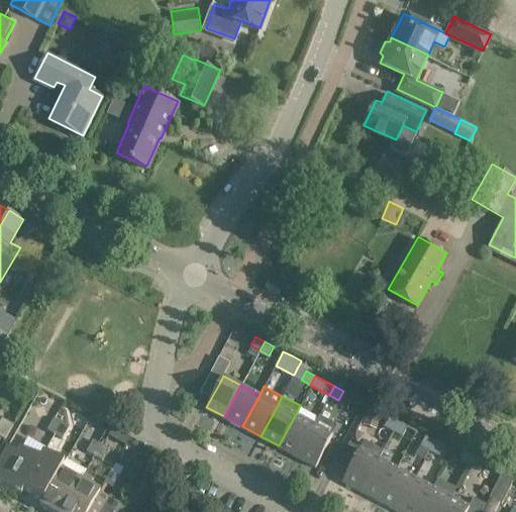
[(363,422),(378,427),(382,412),(368,408),(363,422)]
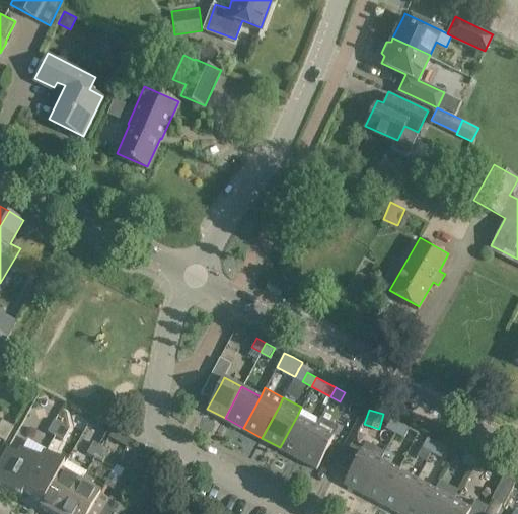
[(298,457),(315,426),(297,416),(280,447),(298,457)]
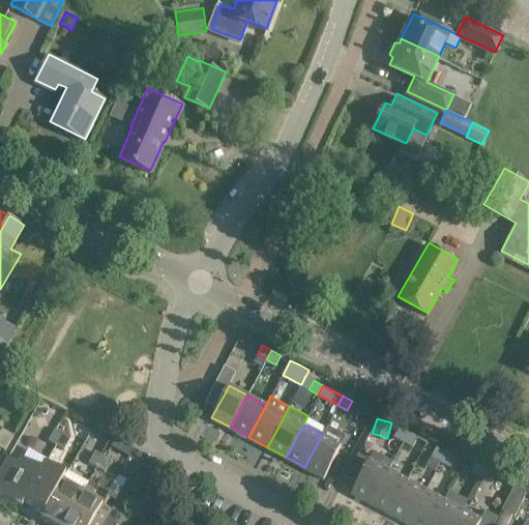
[(327,425),(322,435),(304,467),(323,477),(347,434),(327,425)]
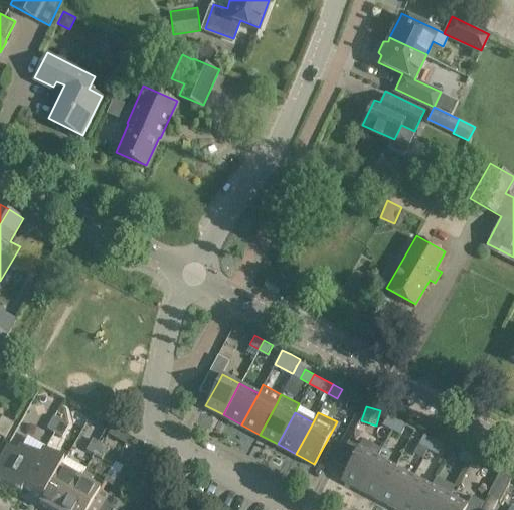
[(0,417),(0,433),(5,436),(14,420),(3,413),(0,417)]
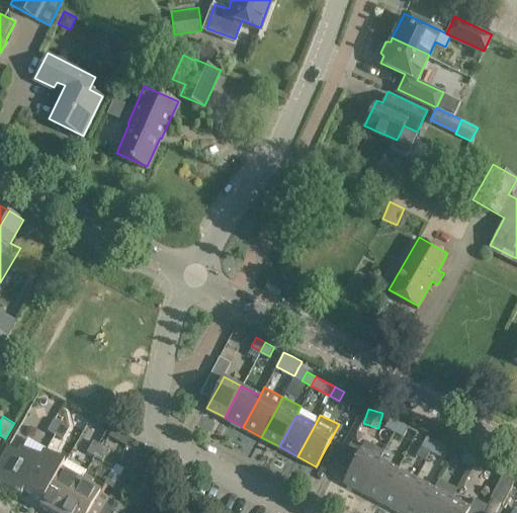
[(48,428),(55,432),(62,420),(55,416),(48,428)]
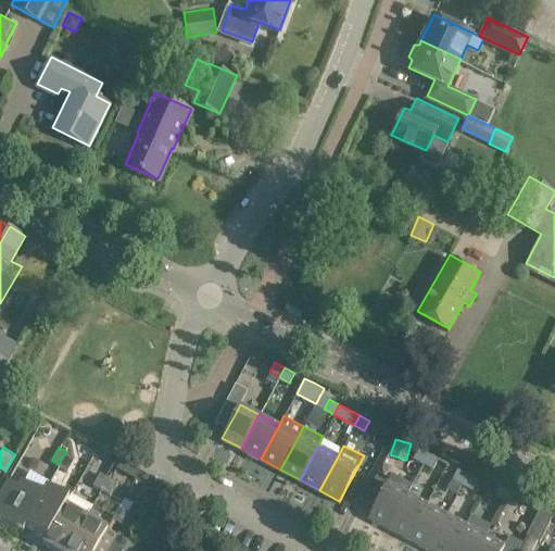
[(418,447),(413,456),(423,462),(428,452),(418,447)]
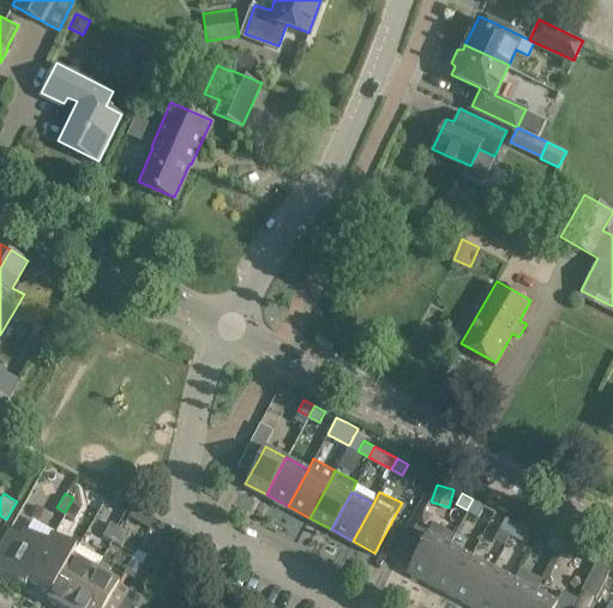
[(83,504),(73,498),(65,512),(74,518),(83,504)]
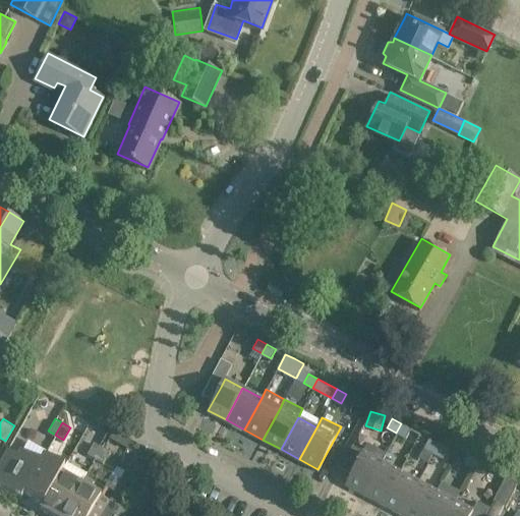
[(396,433),(407,439),(412,430),(401,423),(396,433)]
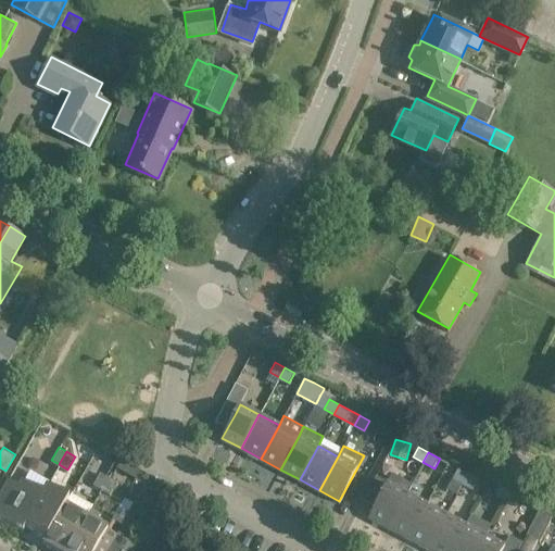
[(141,467),(122,456),(117,466),(136,476),(141,467)]
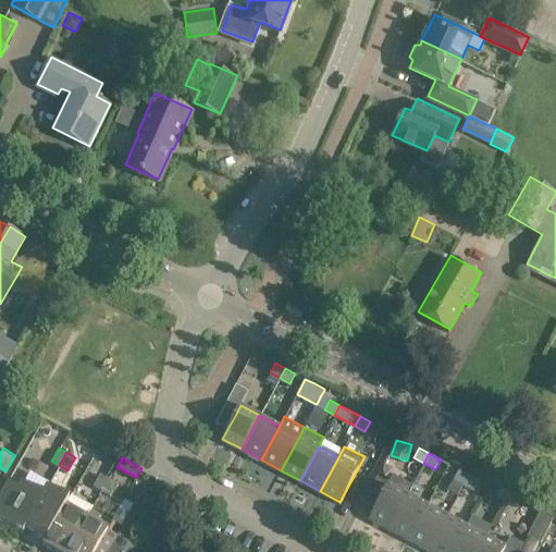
[(458,468),(453,478),(462,483),(468,474),(458,468)]
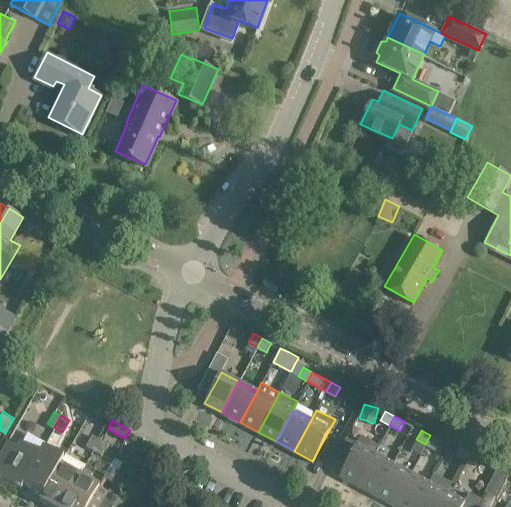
[(86,445),(92,449),(99,437),(93,433),(86,445)]
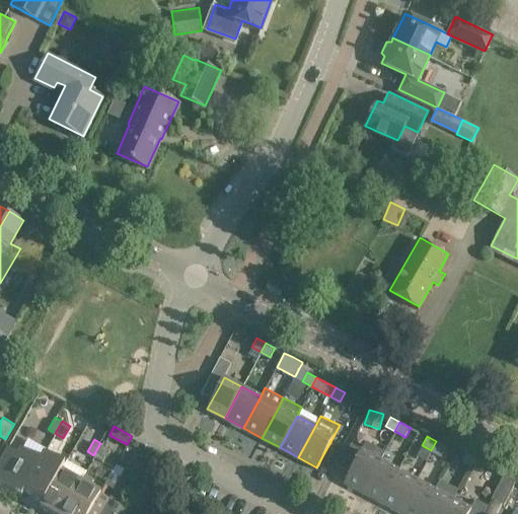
[(384,450),(366,440),(350,469),(344,481),(362,491),(378,460),(384,450)]
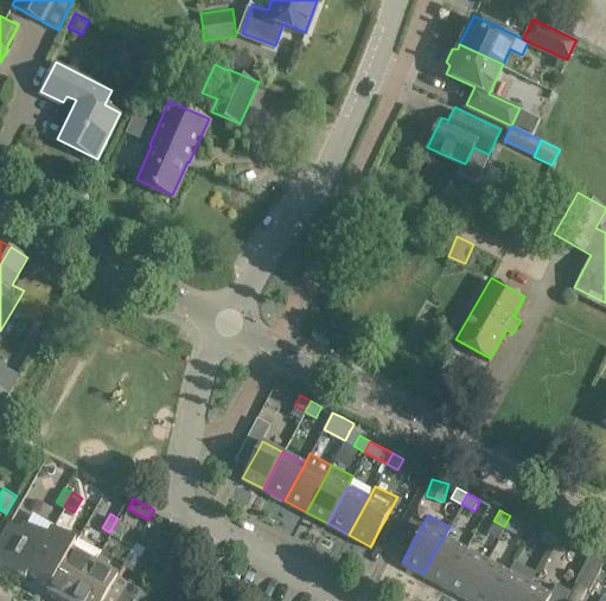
[(521,522),(510,516),(504,526),(516,532),(521,522)]
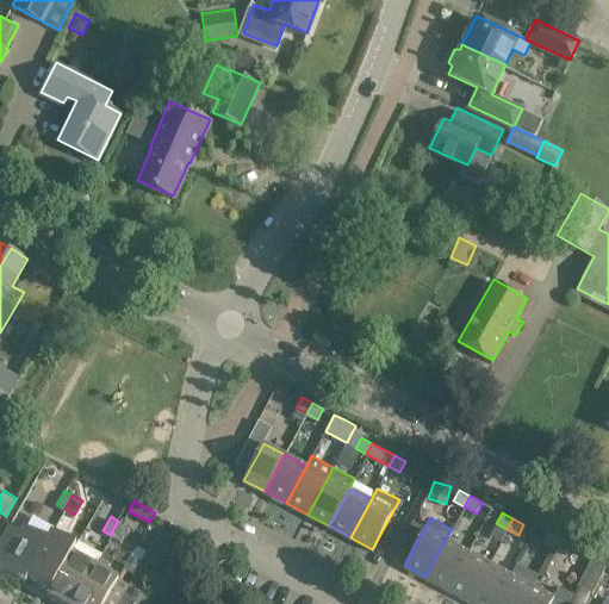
[(118,521),(110,535),(120,541),(129,527),(118,521)]
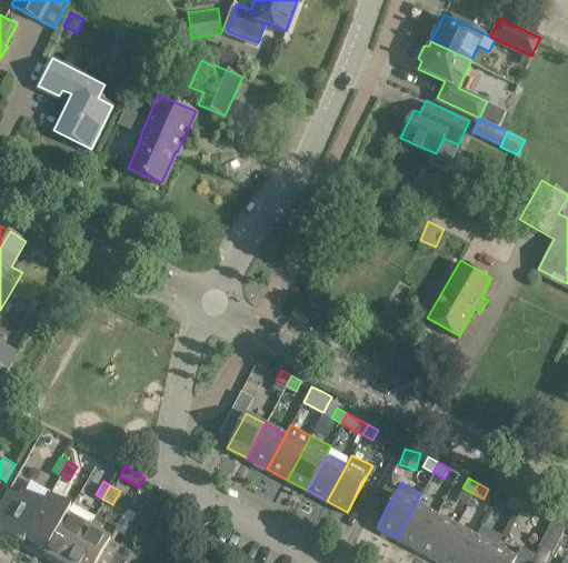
[(0,526),(22,540),(26,533),(43,502),(21,490),(18,495),(7,489),(0,500),(0,526)]
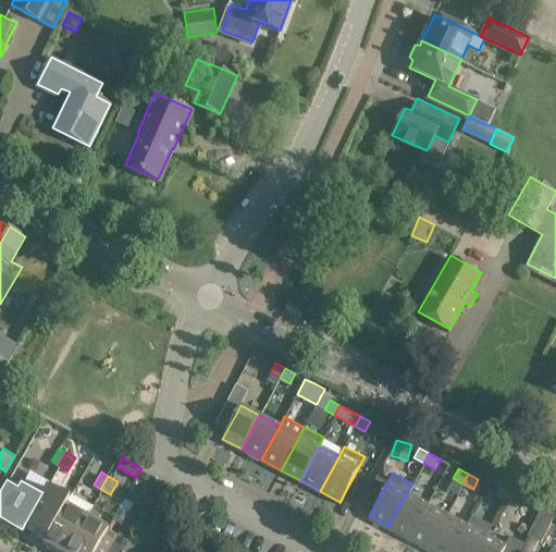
[(505,499),(510,489),(501,483),(495,493),(505,499)]
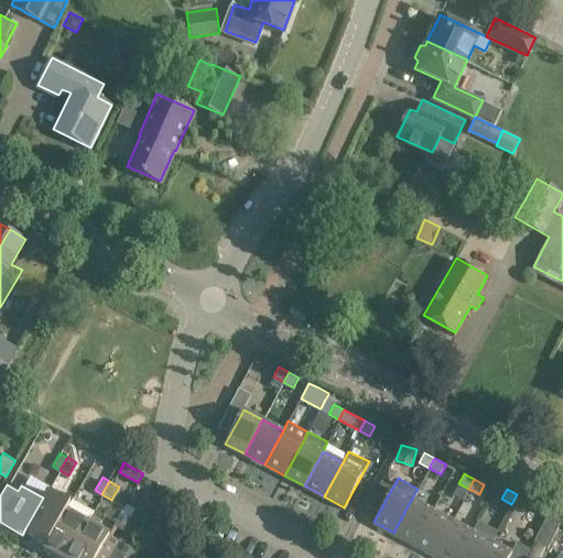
[(47,491),(46,493),(43,498),(25,528),(46,542),(68,503),(47,491)]
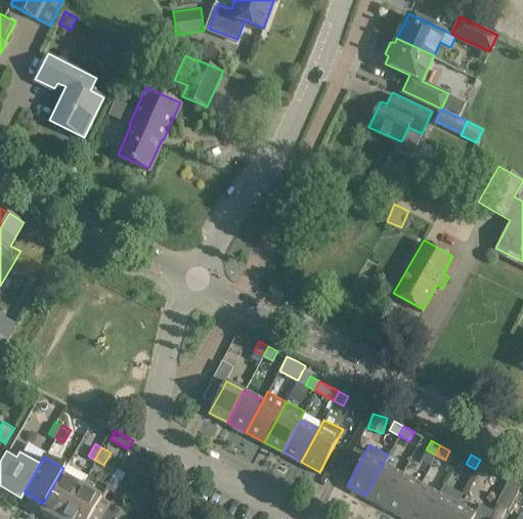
[(489,465),(480,460),(475,469),(484,474),(489,465)]
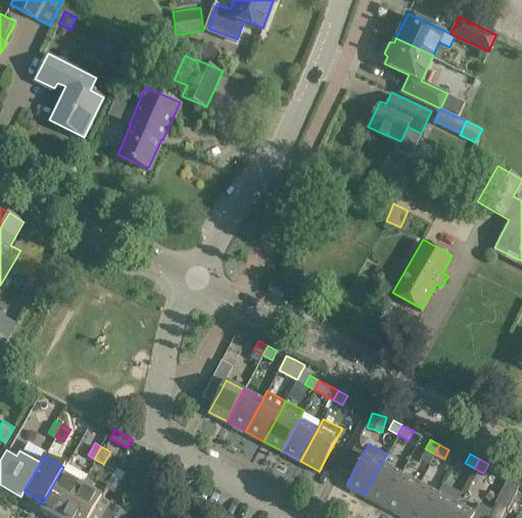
[(63,467),(43,503),(40,508),(57,517),(60,517),(80,484),(87,473),(66,462),(63,467)]
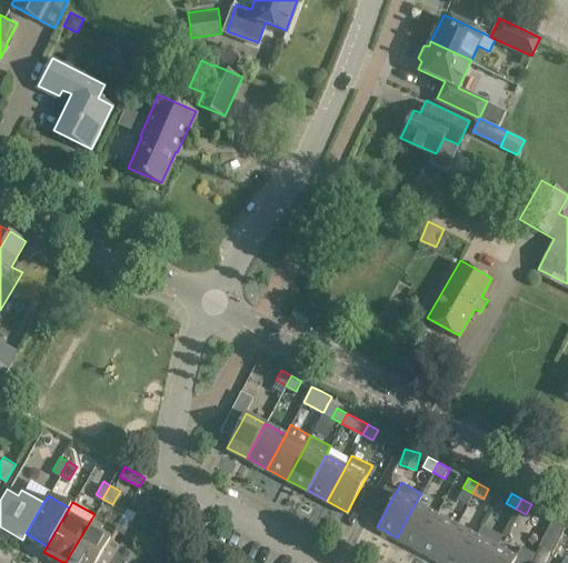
[(397,538),(417,548),(435,515),(415,504),(397,538)]
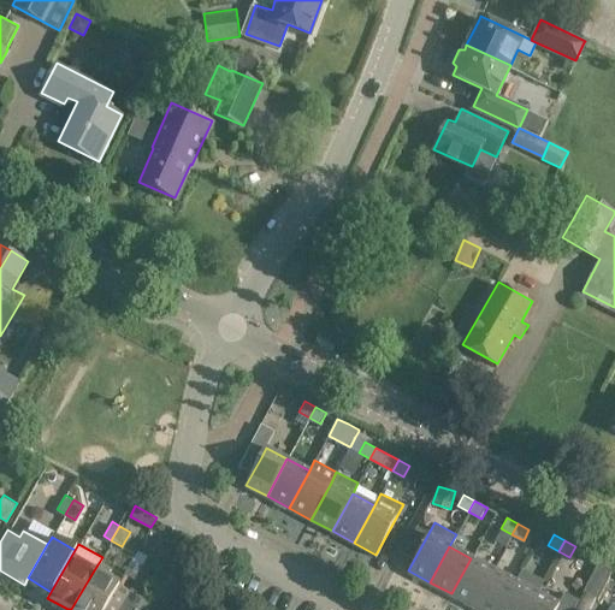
[(125,572),(135,578),(142,564),(132,558),(125,572)]
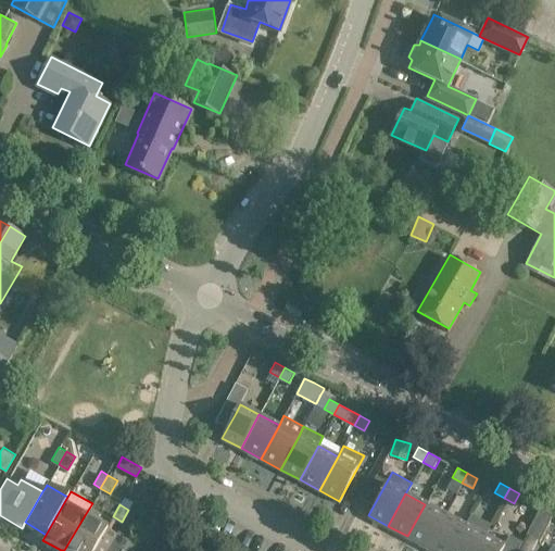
[(407,536),(427,547),(444,514),(425,504),(407,536)]
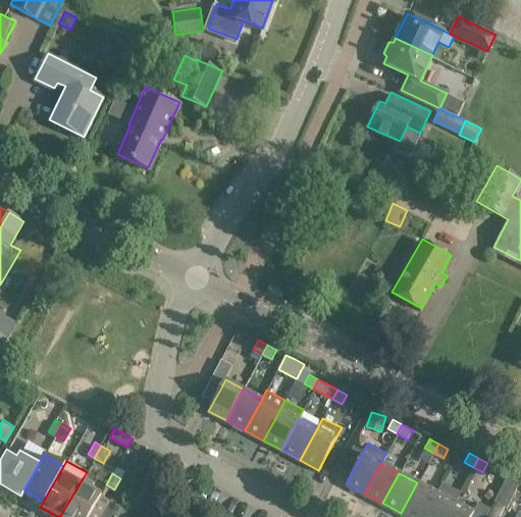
[(493,500),(507,507),(520,481),(508,474),(493,500)]
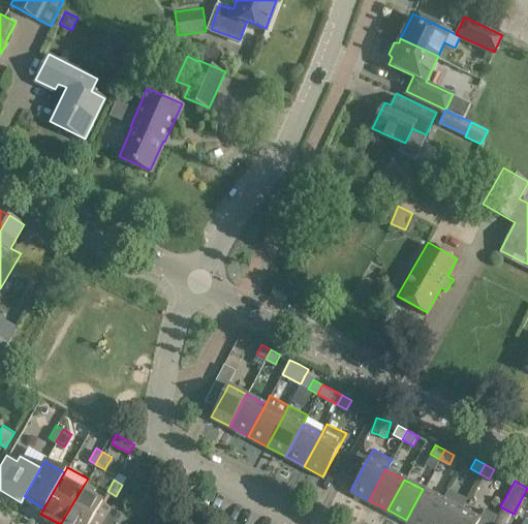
[(406,520),(413,523),(428,523),(442,499),(423,489),(406,520)]
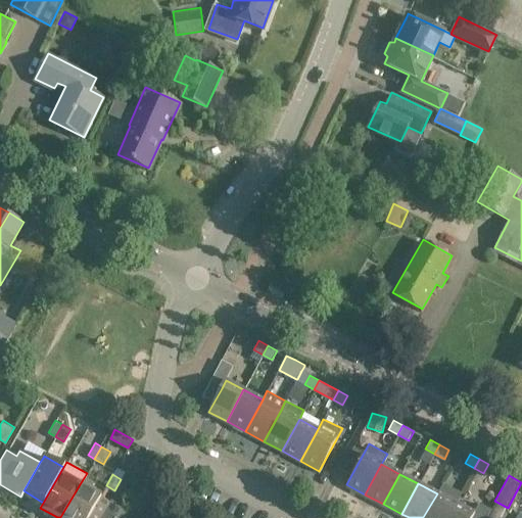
[(437,493),(423,517),(447,517),(456,504),(461,492),(442,483),(437,493)]
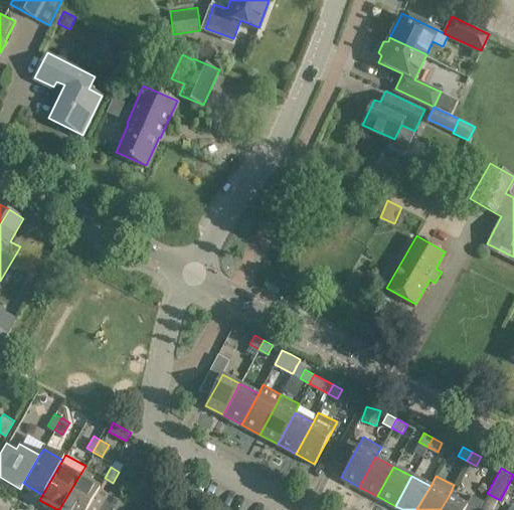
[(83,509),(98,487),(78,477),(59,509),(83,509)]
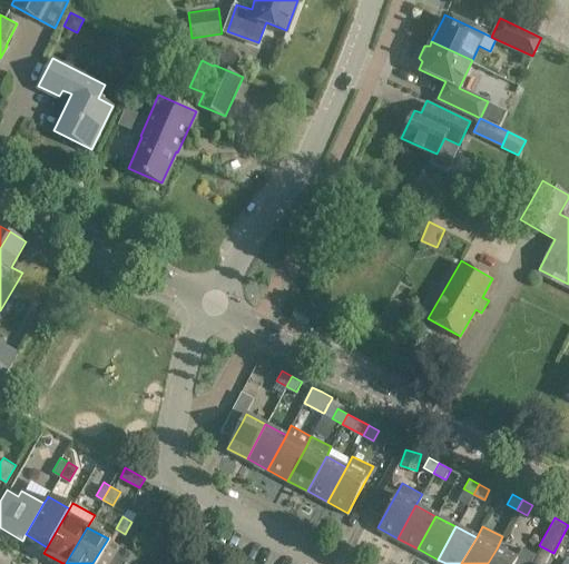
[(121,563),(125,561),(116,555),(120,545),(108,538),(92,563),(121,563)]
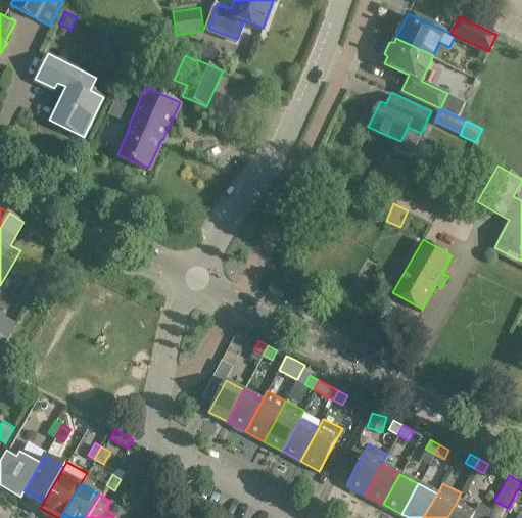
[(471,517),(474,514),(456,504),(447,517),(471,517)]
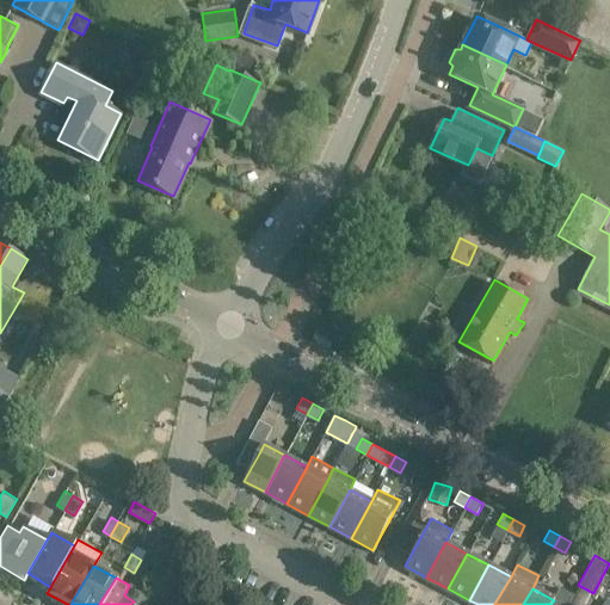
[(145,604),(152,594),(142,590),(135,600),(134,600),(134,602),(130,604),(145,604)]
